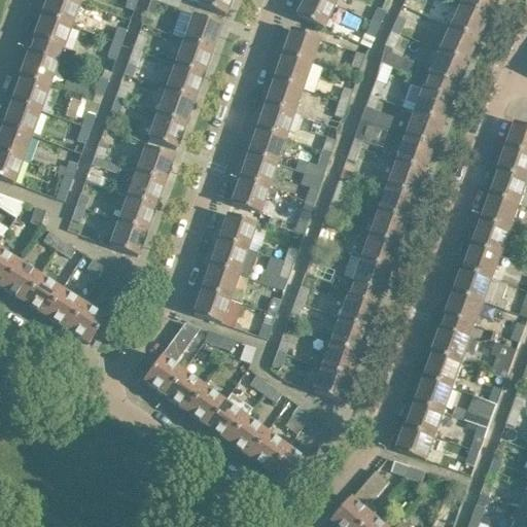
[(47,0),(42,16),(70,27),(78,2),(72,0),(47,0)]
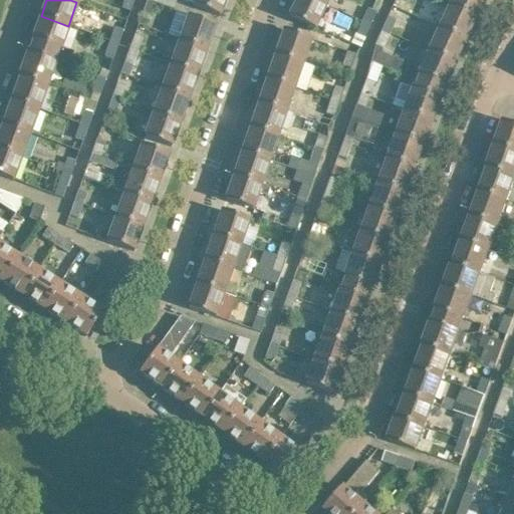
[(124,0),(121,9),(131,13),(135,0),(124,0)]
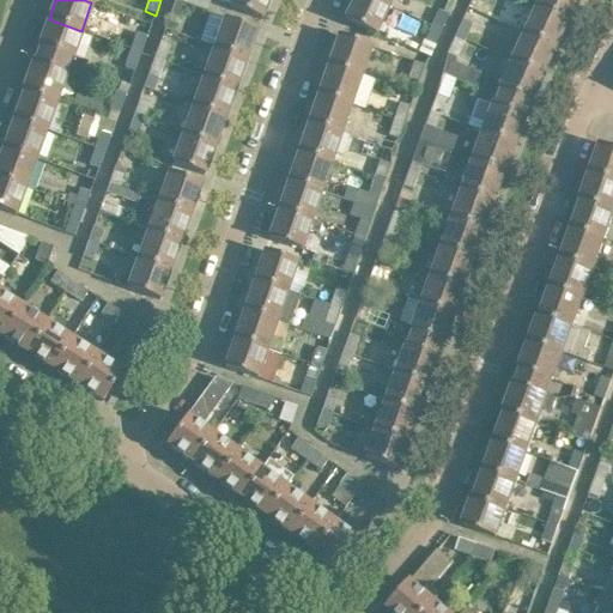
[(176,0),(175,2),(186,6),(207,13),(211,0),(176,0)]
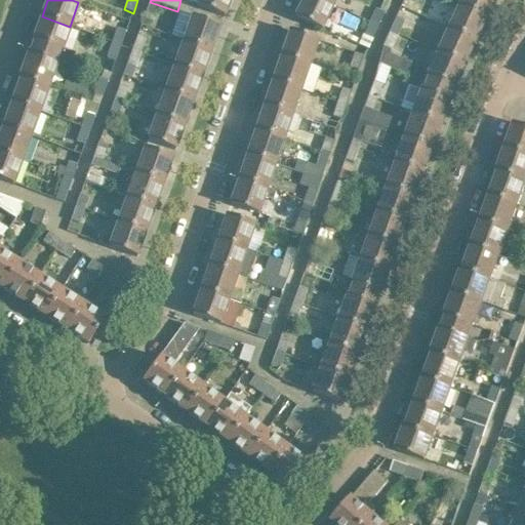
[(183,0),(220,15),(224,16),(230,0),(183,0)]
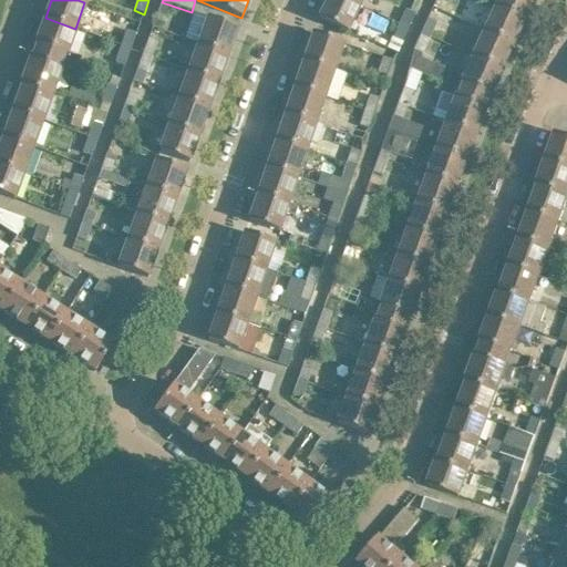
[(359,7),(343,0),(327,0),(319,19),(347,32),(359,7)]
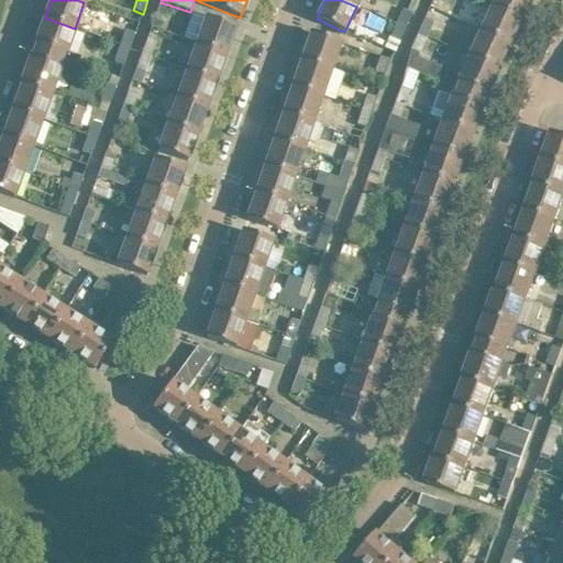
[(495,0),(493,7),(521,20),(530,0),(495,0)]
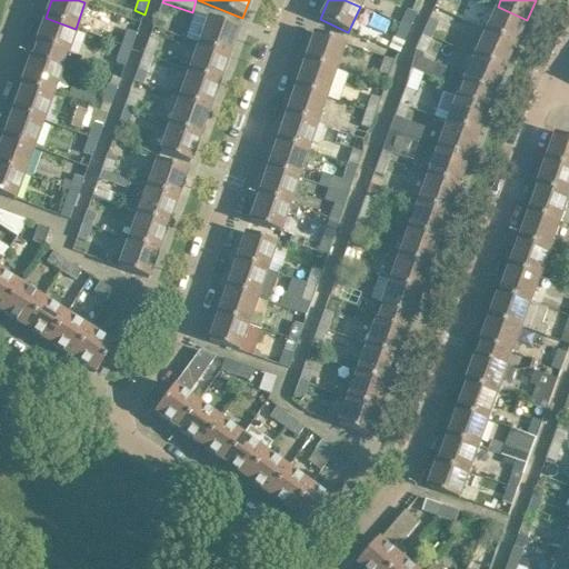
[(172,6),(162,2),(157,18),(167,21),(172,6)]
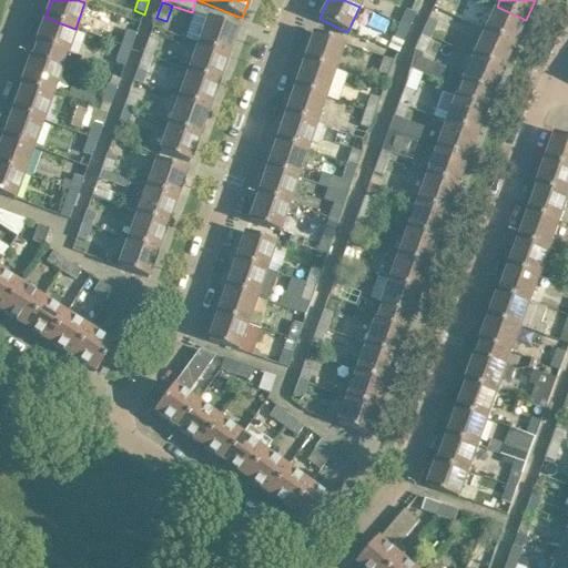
[(497,7),(485,31),(513,44),(525,19),(497,7)]
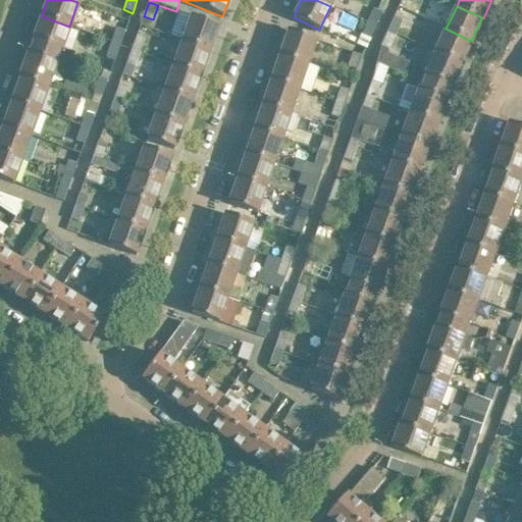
[(373,9),(367,23),(375,27),(381,13),(377,11),(373,9)]
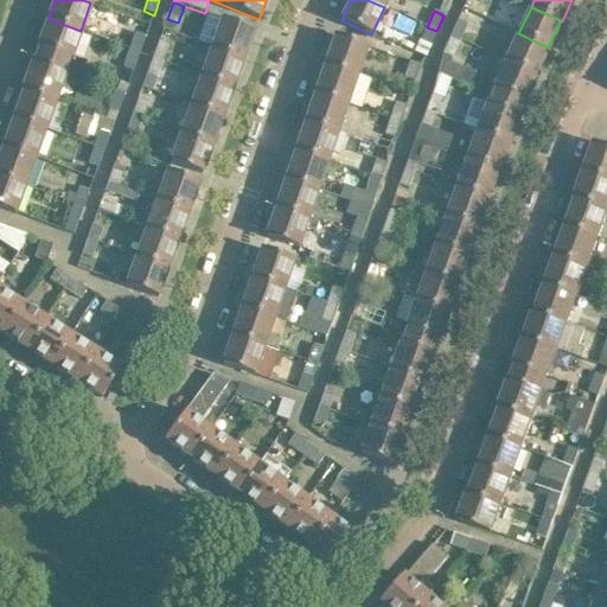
[(40,48),(37,55),(65,64),(68,57),(70,58),(81,31),(49,19),(38,46),(40,48)]
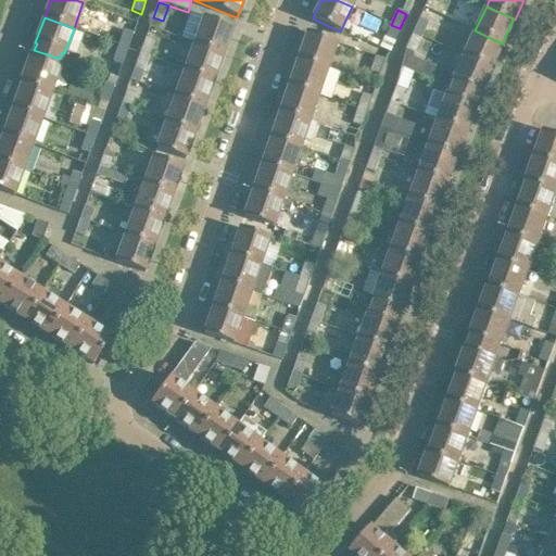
[(203,17),(193,43),(223,54),(232,28),(203,17)]
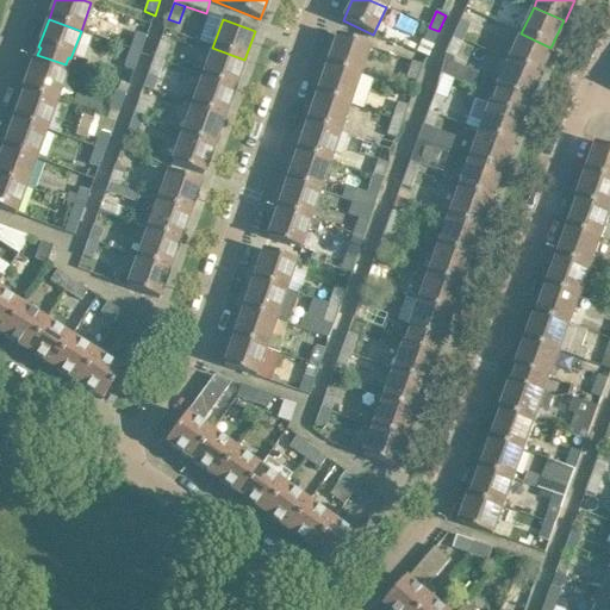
[(459,20),(453,36),(465,41),(471,26),(459,20)]
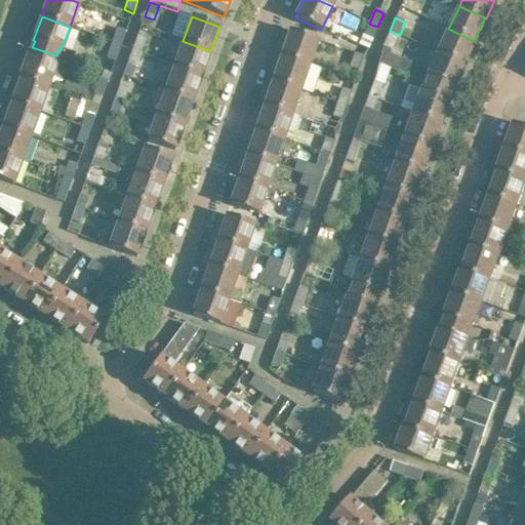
[(371,41),(377,27),(369,24),(363,37),(371,41)]
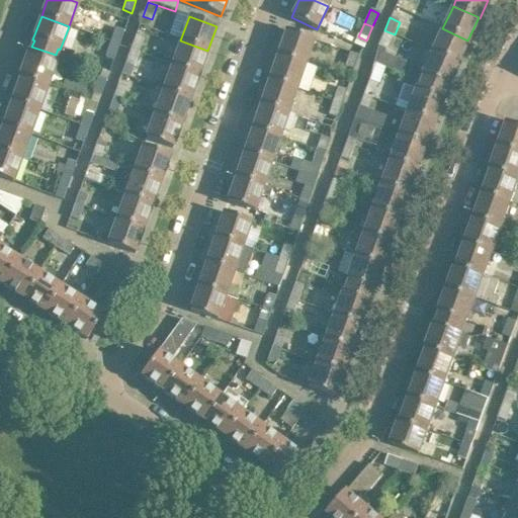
[(115,28),(111,41),(120,45),(124,32),(115,28)]
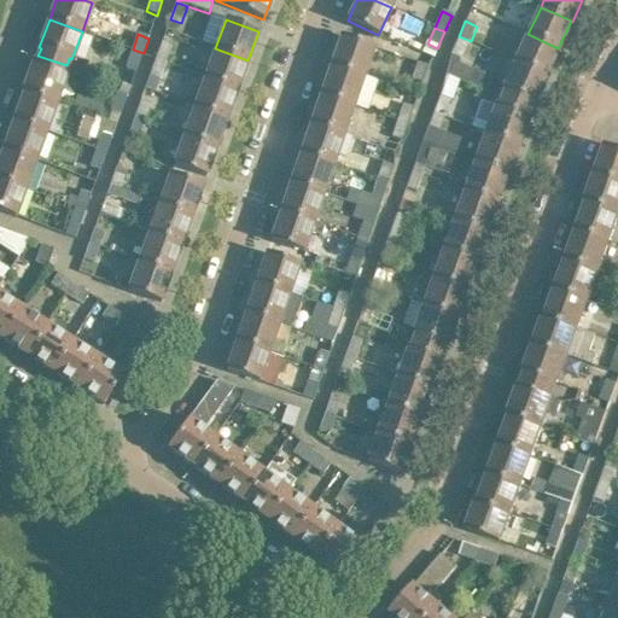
[(546,75),(558,48),(528,34),(516,62),(547,76),(546,75)]
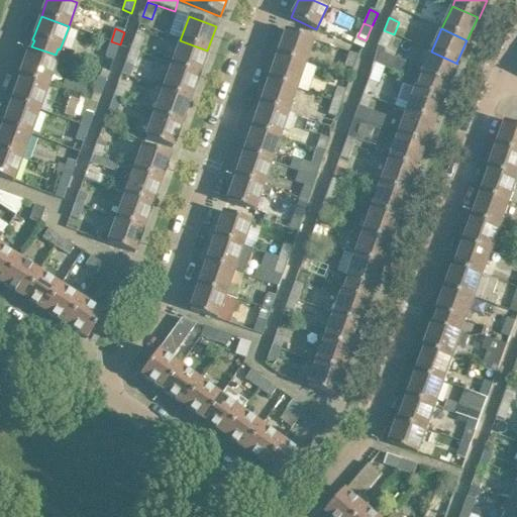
[(286,30),(277,55),(303,64),(311,39),(286,30)]
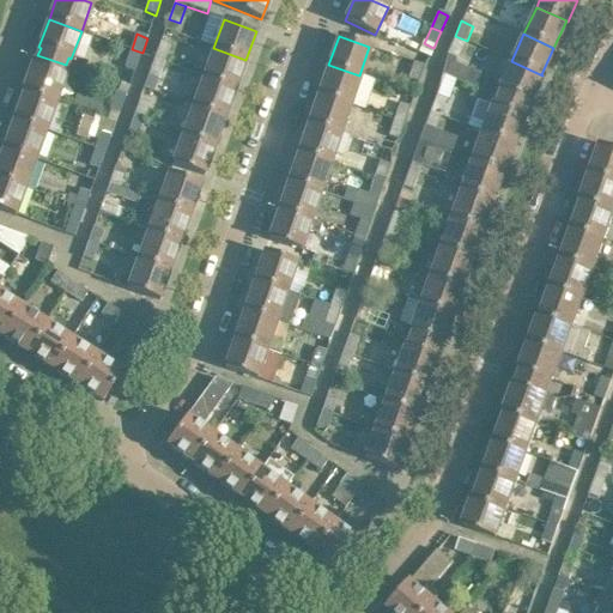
[(456,65),(467,41),(455,36),(447,54),(442,74),(483,91),(489,79),(456,65)]
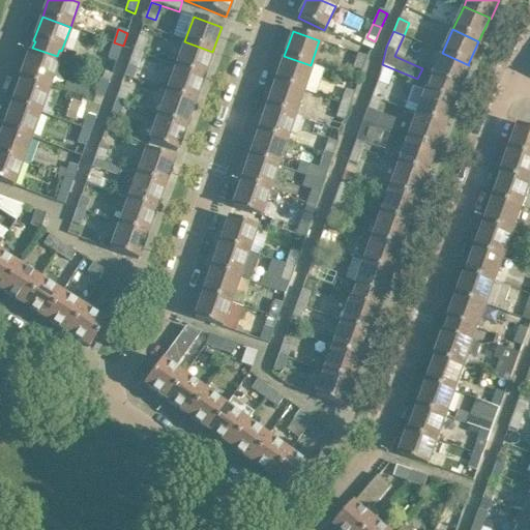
[(148,40),(139,37),(134,52),(143,55),(148,40)]
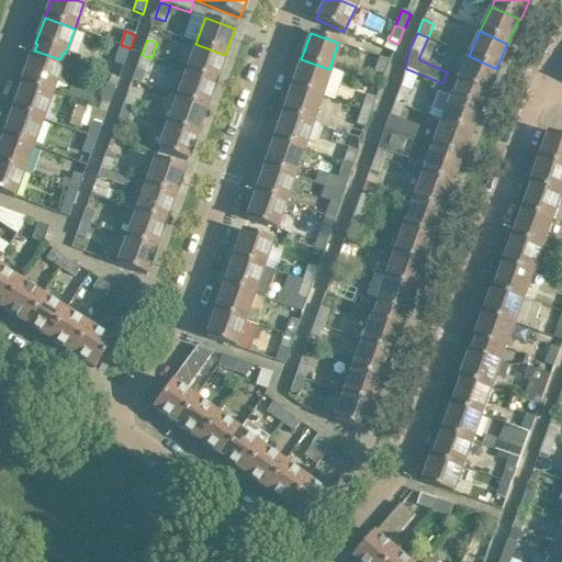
[(216,81),(225,55),(195,44),(186,70),(216,81)]
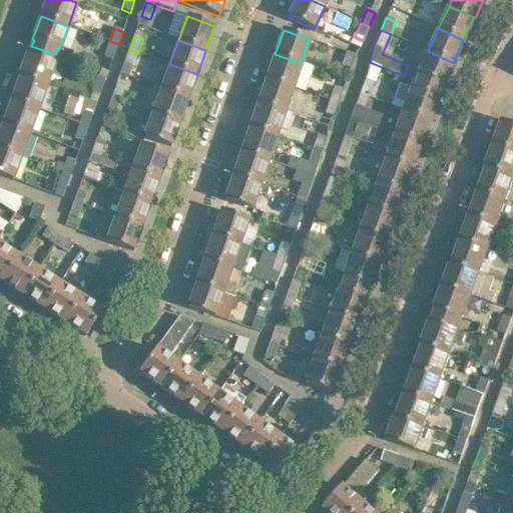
[(110,41),(104,57),(113,60),(119,44),(110,41)]
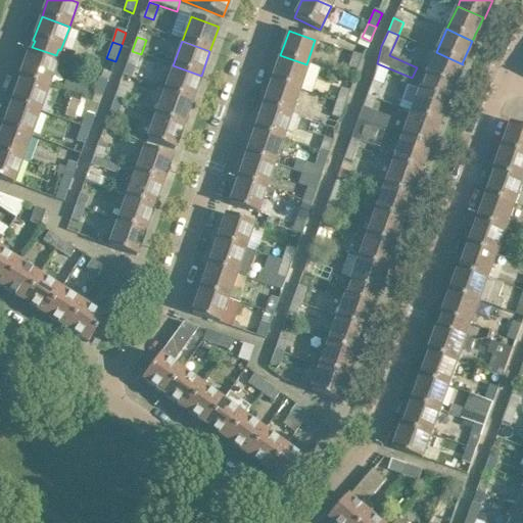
[(29,52),(19,76),(48,86),(56,62),(54,61),(56,55),(32,47),(30,52),(29,52)]
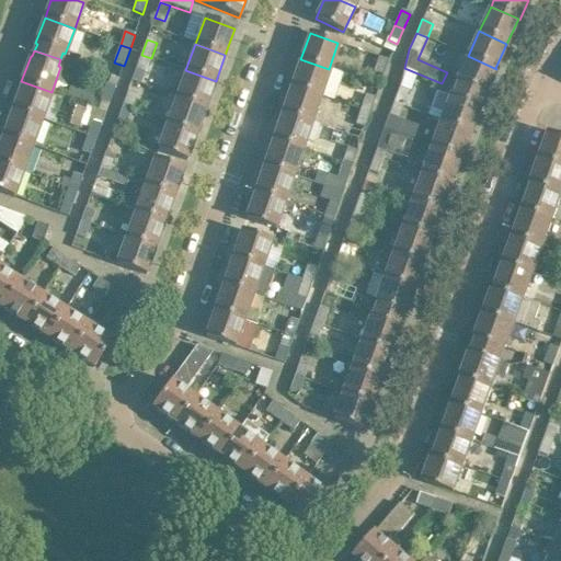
[(151,58),(141,55),(132,81),(141,84),(151,58)]
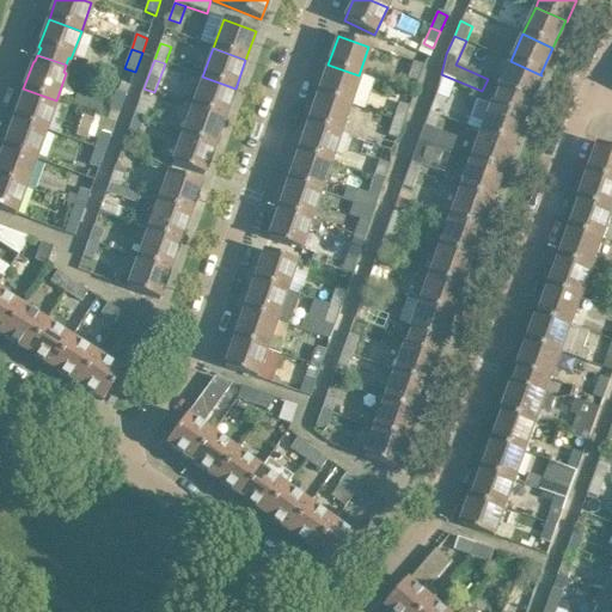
[(530,103),(542,75),(510,61),(499,89),(494,97),(525,109),(528,102),(530,103)]
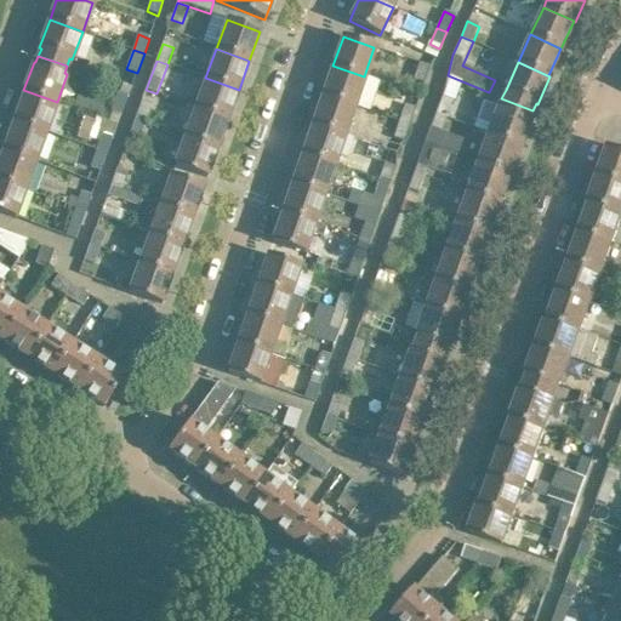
[(431,67),(420,63),(414,81),(425,85),(431,67)]
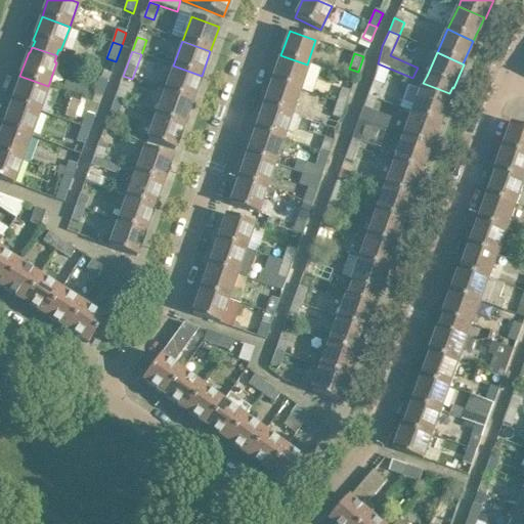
[(280,55),(272,81),(298,89),(307,64),(280,55)]
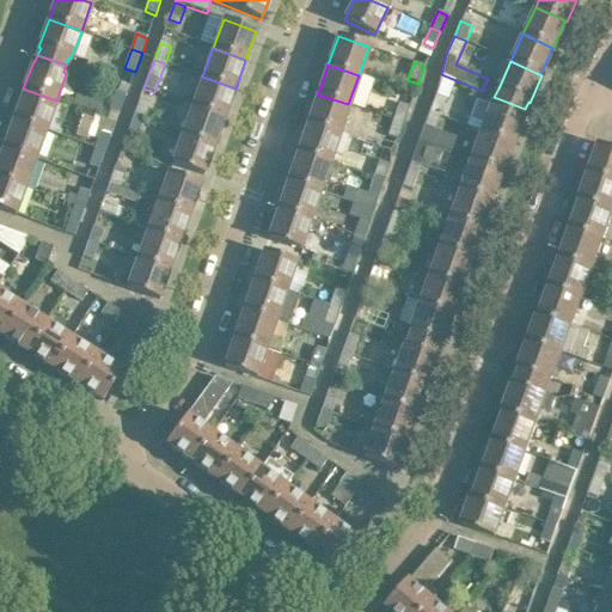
[(202,77),(191,105),(225,117),(236,89),(202,77)]
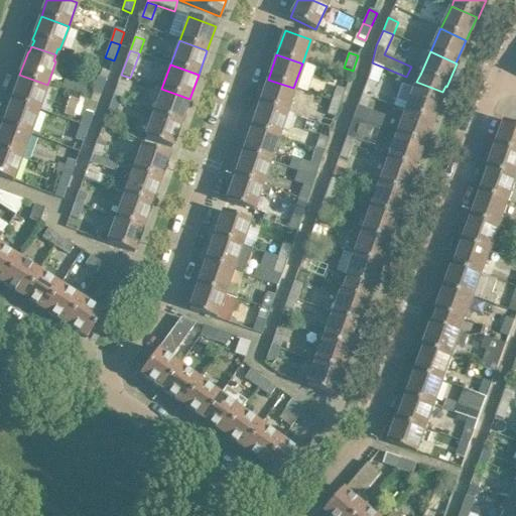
[(67,73),(60,90),(80,97),(83,98),(89,81),(67,73)]
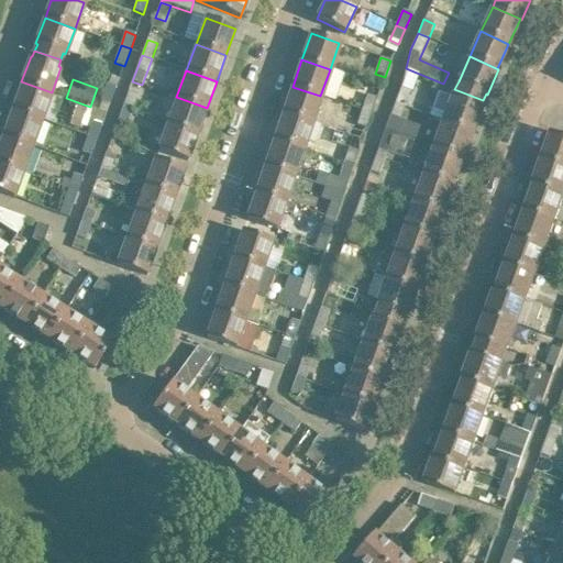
[(22,84),(13,109),(42,119),(53,122),(62,97),(52,92),(21,81),(21,83),(22,84)]
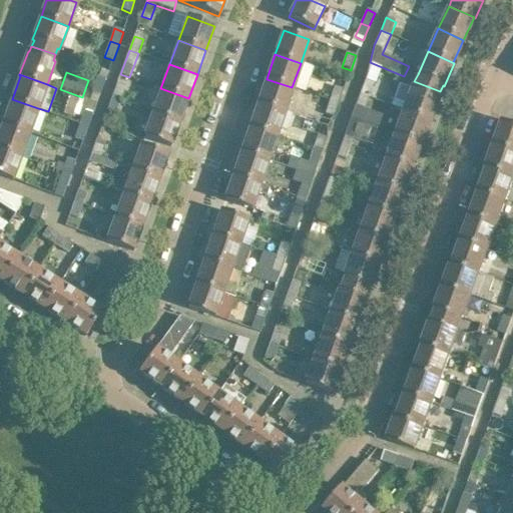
[(91,93),(100,96),(105,80),(97,77),(91,93)]
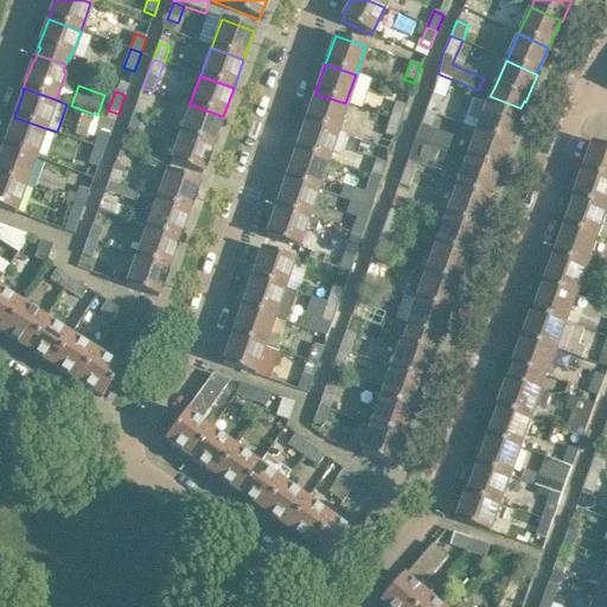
[(315,94),(306,122),(336,133),(345,103),(315,94)]
